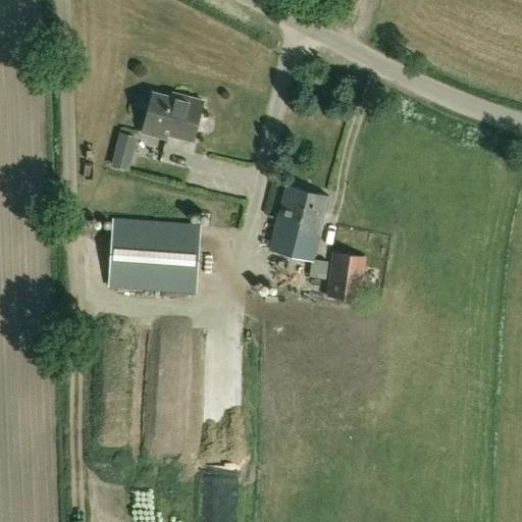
[(342,8),(345,0),(333,0),(332,4),(342,8)]
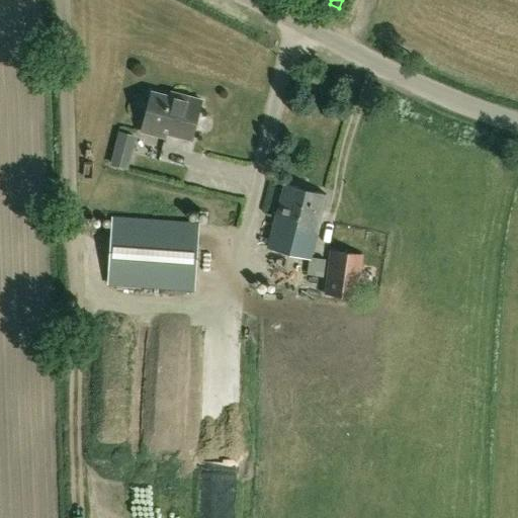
[(165,133),(191,139),(201,100),(181,95),(180,98),(151,91),(141,130),(164,137),(165,133)]
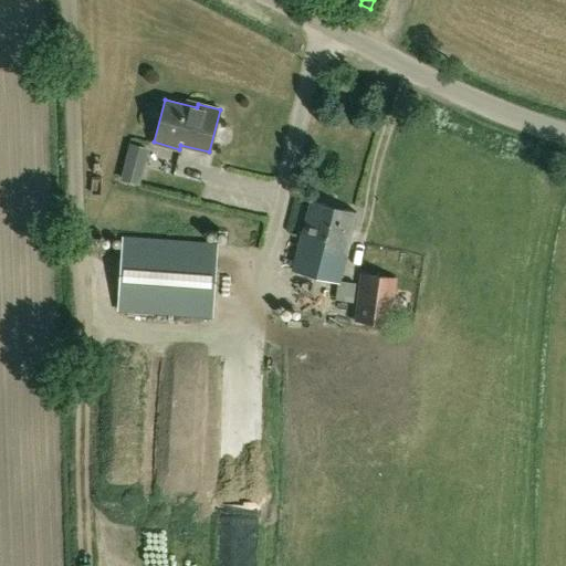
[(132,175),(148,177),(153,140),(136,138),(132,175)]
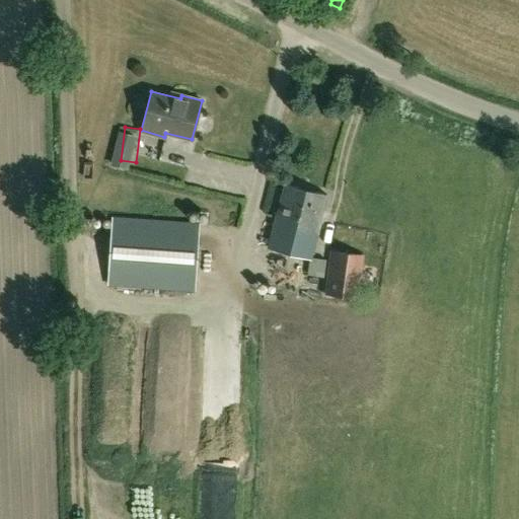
[(326,195),(285,183),(277,216),(269,246),(309,257),(315,234),(316,235),(326,195)]
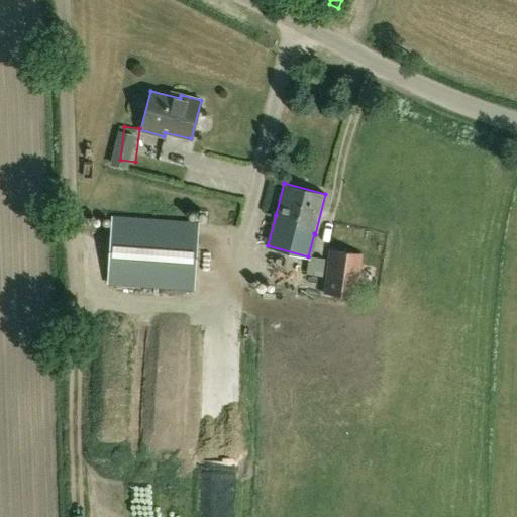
[(197,222),(112,216),(107,283),(192,288),(197,222)]
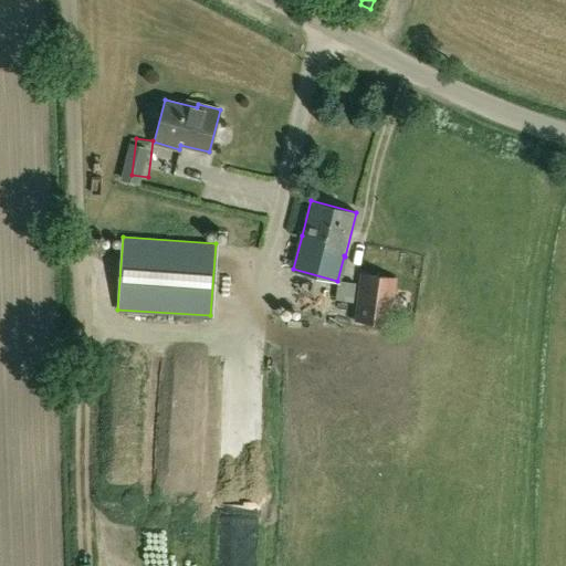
[(362,274),(356,317),(390,323),(397,279),(362,274)]
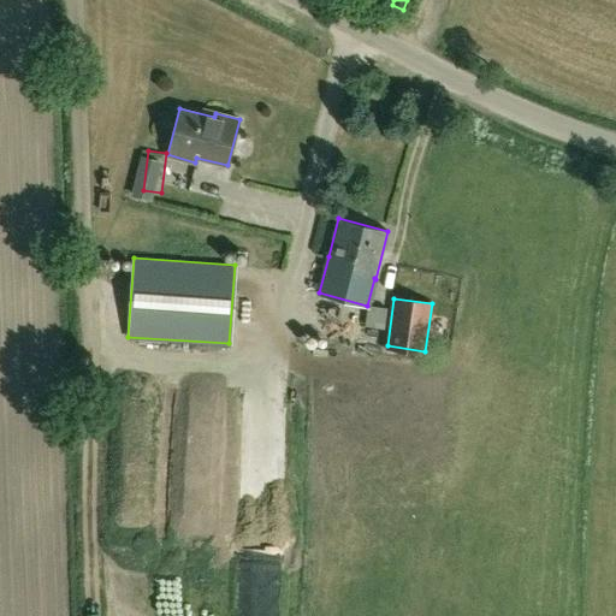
All buildings are outlined.
